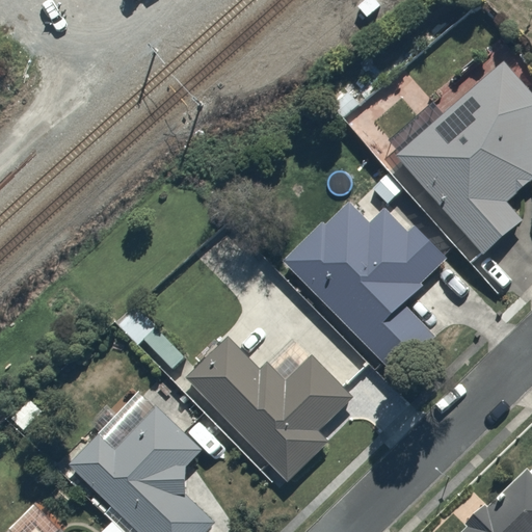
[(348,88),(329,104),(384,166),(394,157),(479,255),(520,219),(503,200),(531,174),(531,89),(504,56),(440,109),(404,68),(361,104),(348,88)]
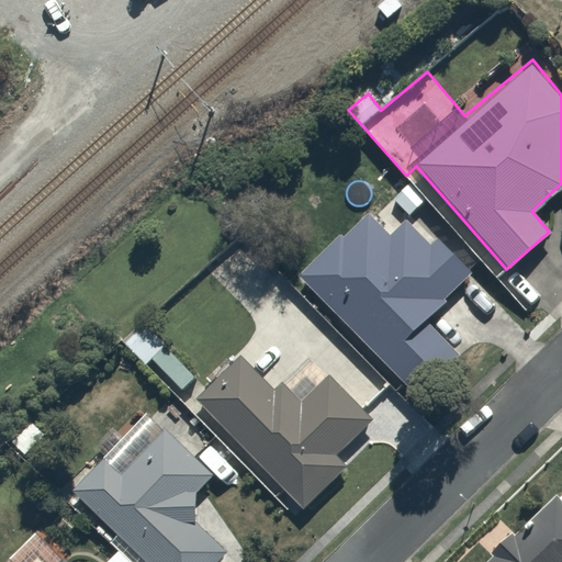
[(363,212),(300,273),(420,400),(459,362),(423,324),(474,274),(415,213),(389,238),(363,212)]
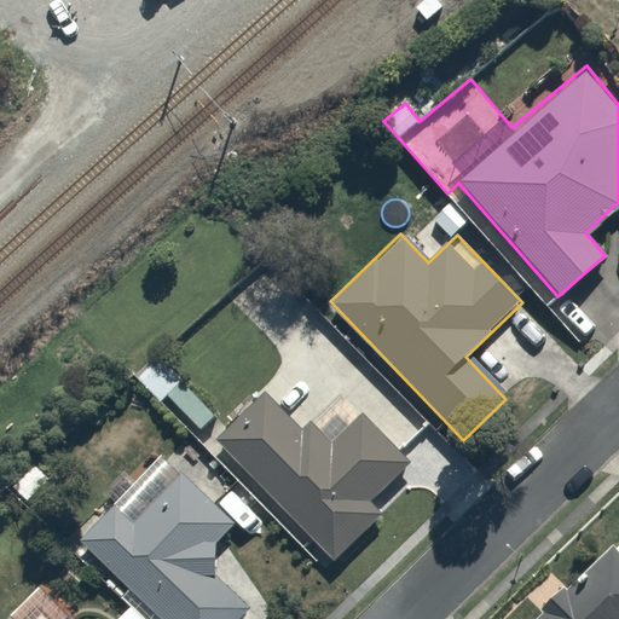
[(161,354),(137,377),(161,403),(169,394),(200,427),(215,412),(161,354)]
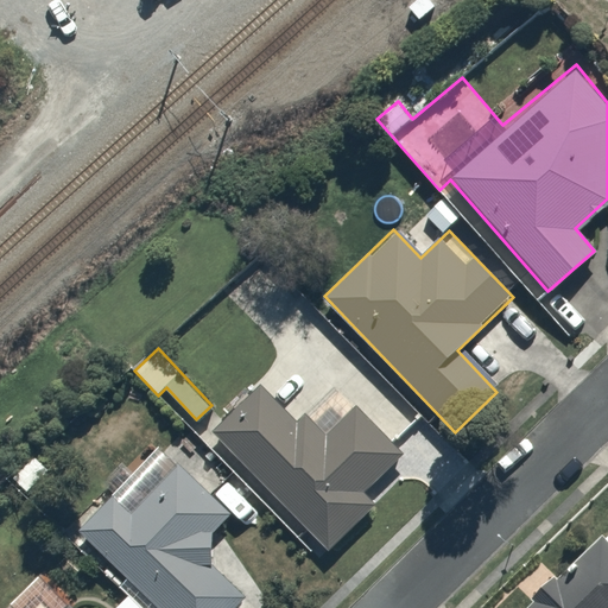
[(263,385),(211,437),(325,549),(369,504),(360,494),(400,451),(355,406),(331,431),(310,411),(299,422),(263,385)]
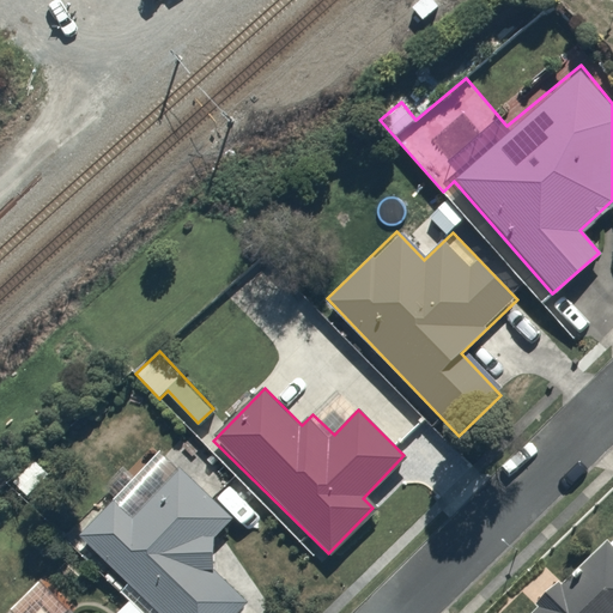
[(115,496),(80,534),(158,612),(202,612),(228,589),(210,570),(210,538),(228,519),(168,463),(128,507),(115,496)]
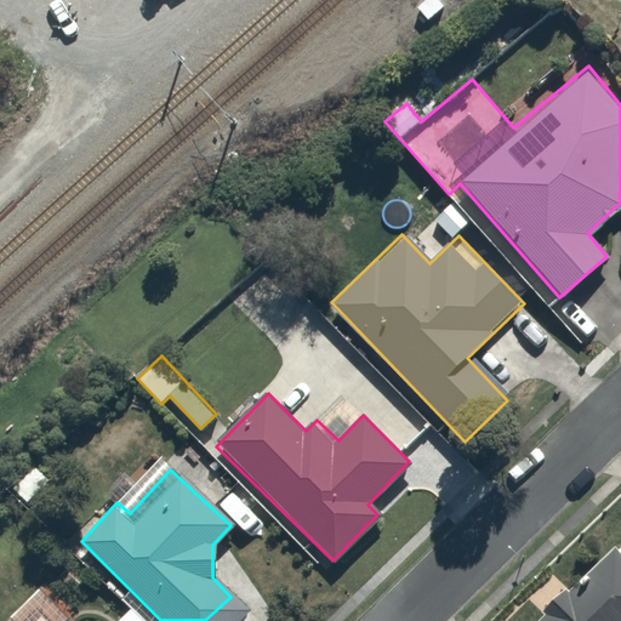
[(620,620),(620,525),(614,519),(594,541),(605,550),(540,620),(620,620)]
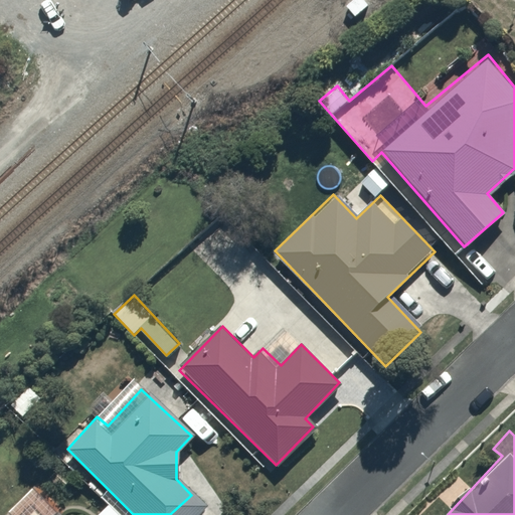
[(82,514),(70,502),(55,514),(82,514)]
